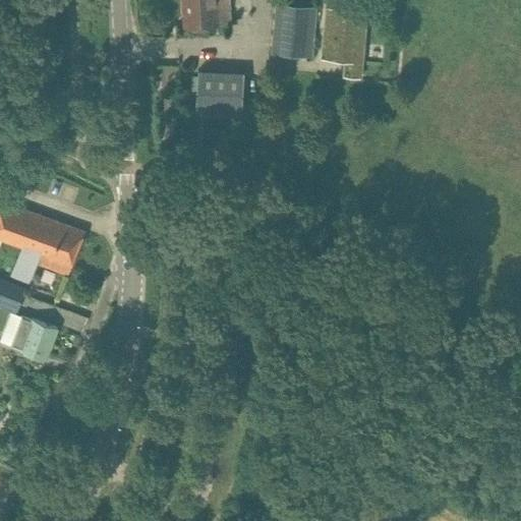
[(182,0),(185,26),(230,24),(228,0),(182,0)]
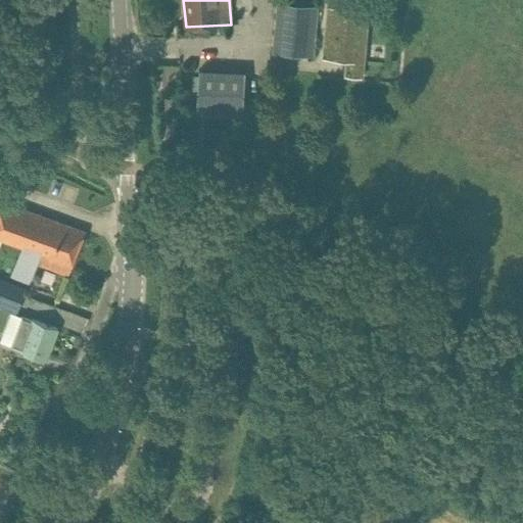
[(317,6),(279,2),(275,53),(313,57),(317,6)]
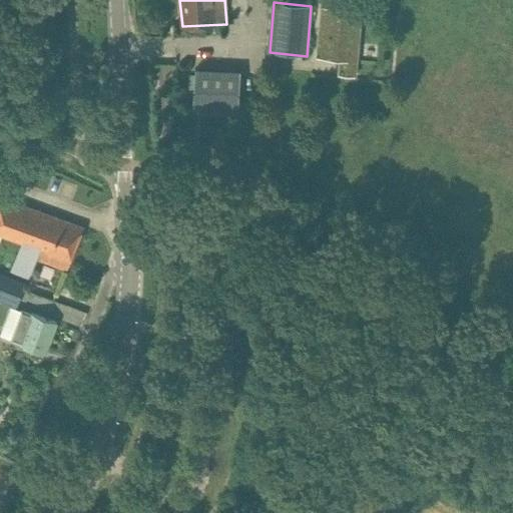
[(364,11),(324,7),(318,57),(339,59),(338,74),(356,76),(364,11)]
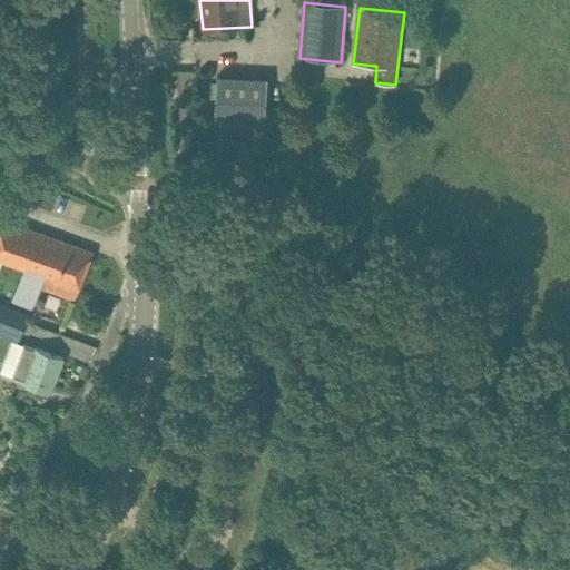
[(264,124),(266,79),(217,77),(215,120),(264,124)]
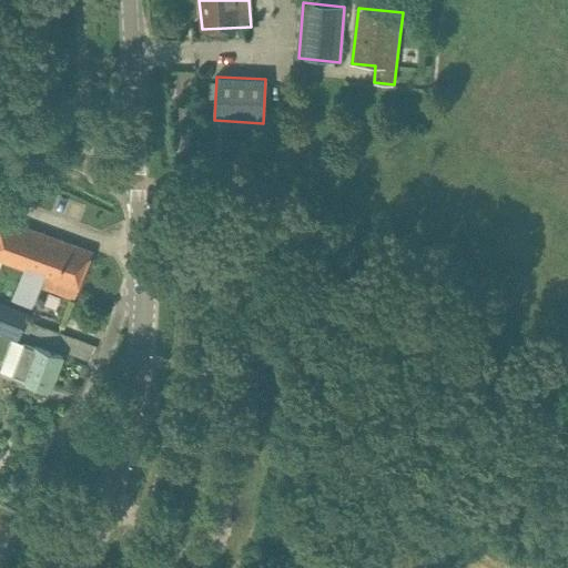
[(0,219),(0,262),(24,272),(19,283),(12,300),(31,307),(39,286),(73,300),(92,252),(0,219)]
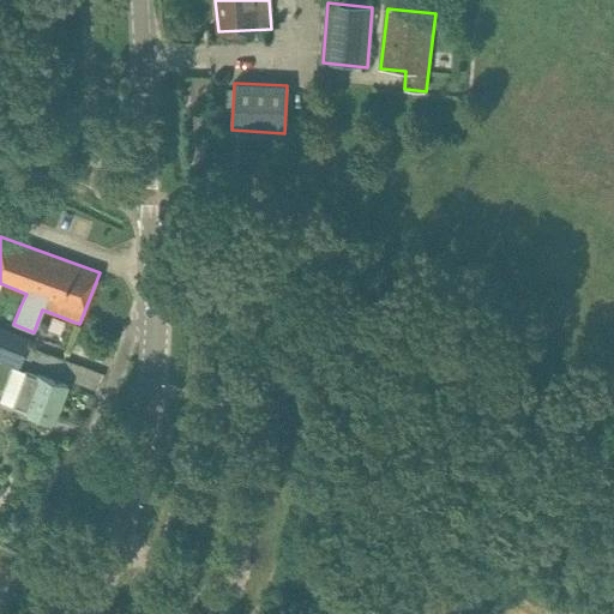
[(0,326),(0,362),(18,371),(30,338),(0,326)]
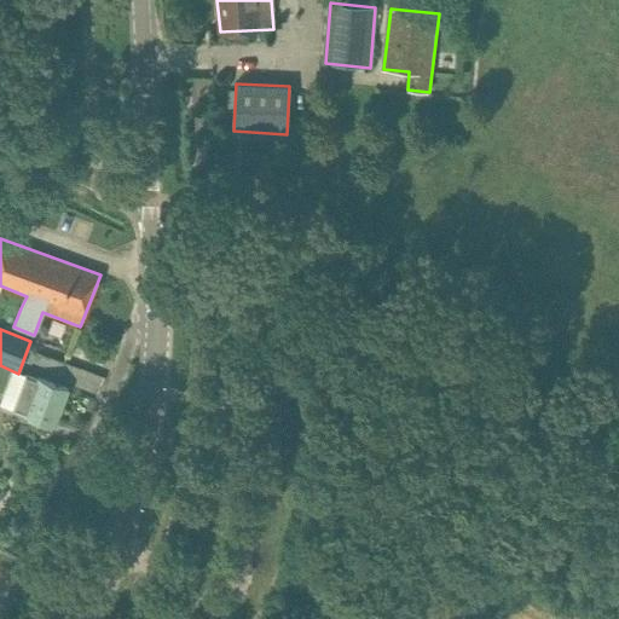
[(27,375),(13,411),(33,417),(55,426),(68,389),(46,381),(27,375)]
